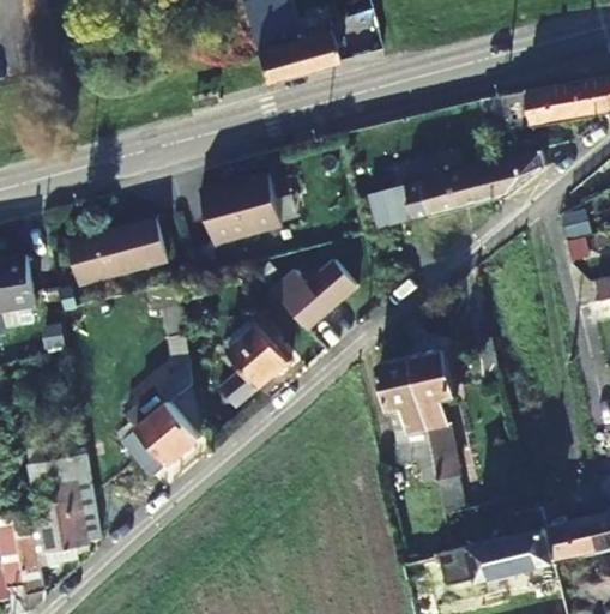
[(284,4),(283,0),(239,0),(263,78),(338,58),(328,28),(287,40),(277,6),(284,4)]
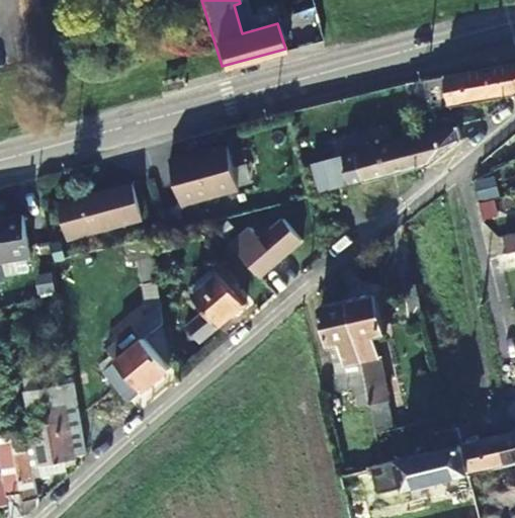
[(306,42),(298,18),(284,22),(291,48),(306,42)]
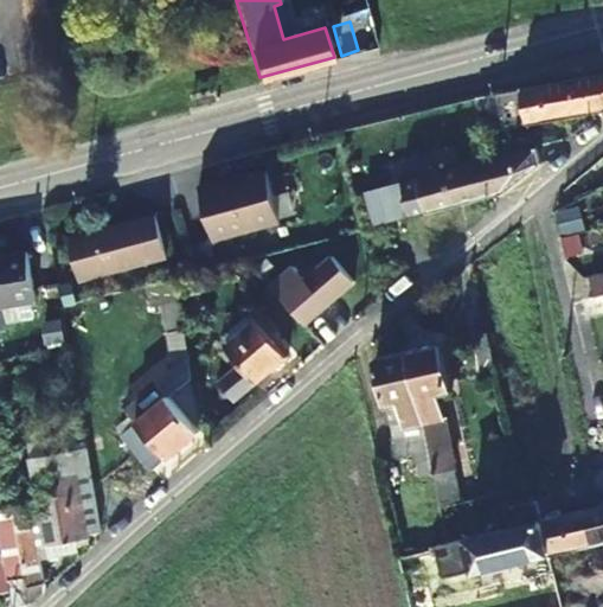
[(602,78),(479,101),(487,133),(602,109),(602,78)]
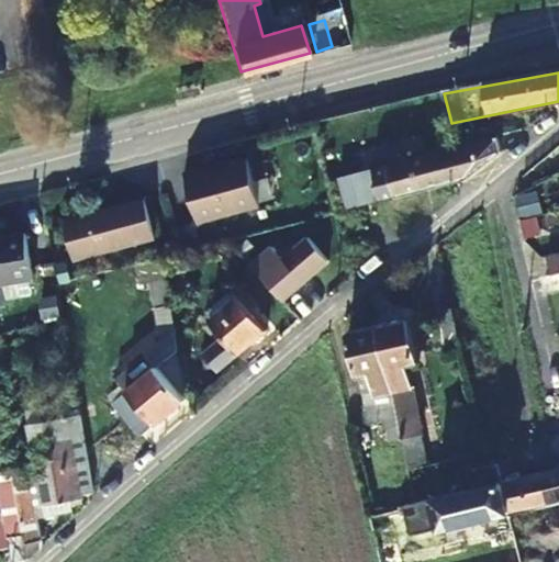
[(462,182),(524,134),(458,149),(341,181),(347,212),(462,182)]
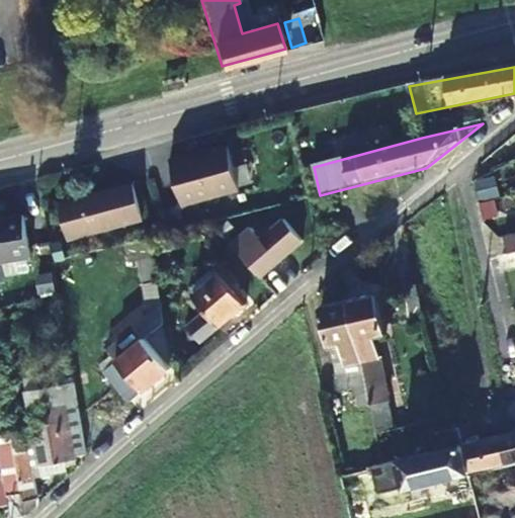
[(186,158),(170,163),(174,178),(182,208),(239,193),(227,151),(187,162),(186,158)]
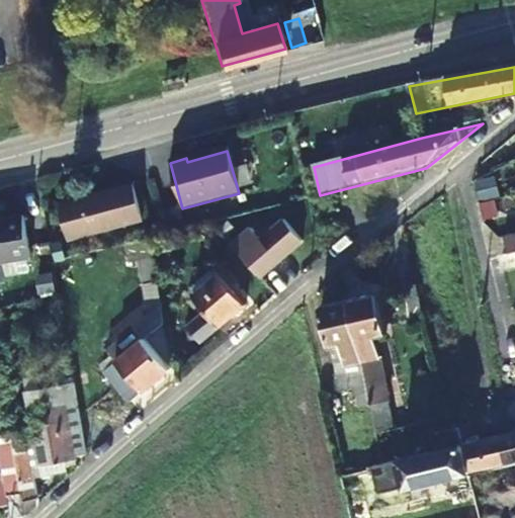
[(134,188),(58,207),(67,242),(142,223),(134,188)]
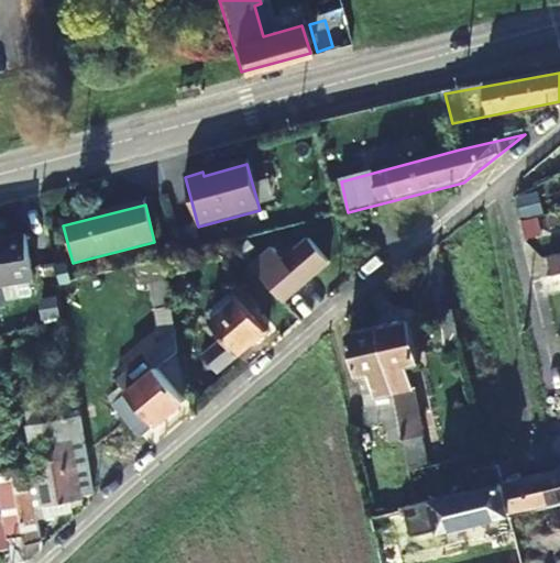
[(0,286),(32,280),(24,231),(0,235),(0,286)]
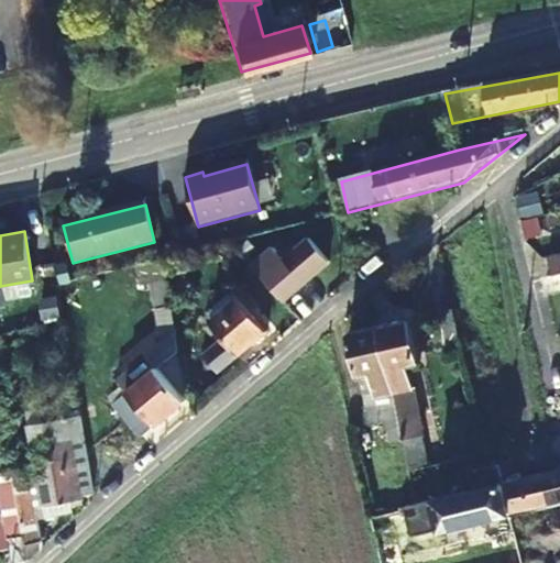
[(307,235),(282,257),(272,245),(250,263),(260,275),(283,301),(329,262),(307,235)]
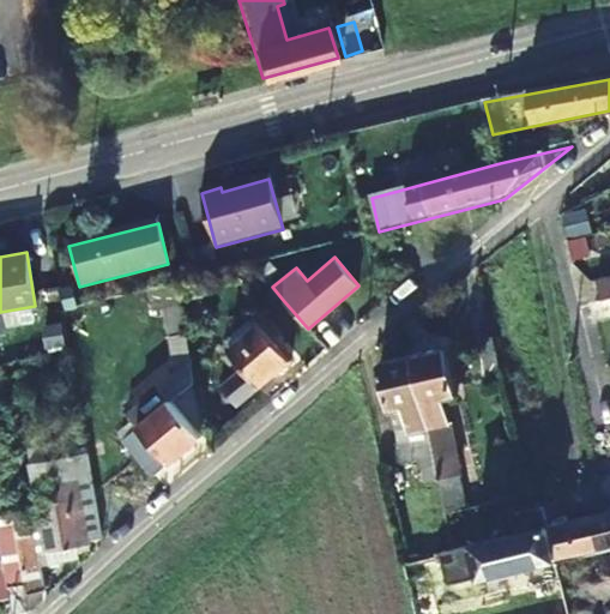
[(609,277),(581,284),(586,305),(605,300),(609,299),(609,277)]
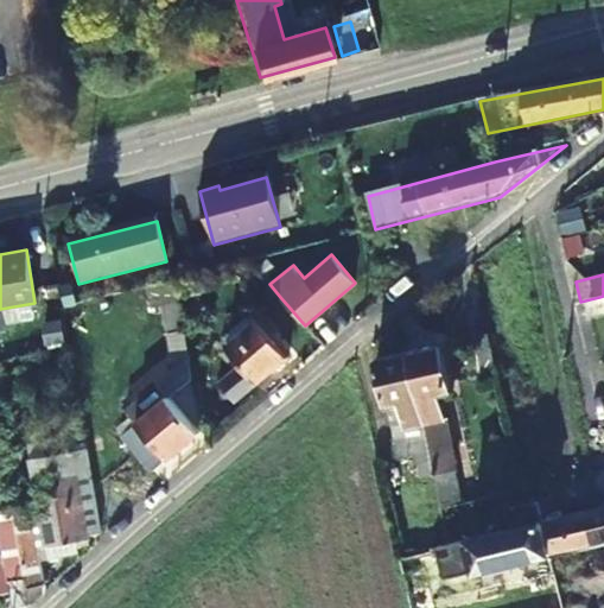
[(176,280),(154,285),(146,287),(150,310),(160,309),(172,377),(127,412),(138,424),(125,436),(152,470),(196,434),(170,399),(191,379),(176,280)]
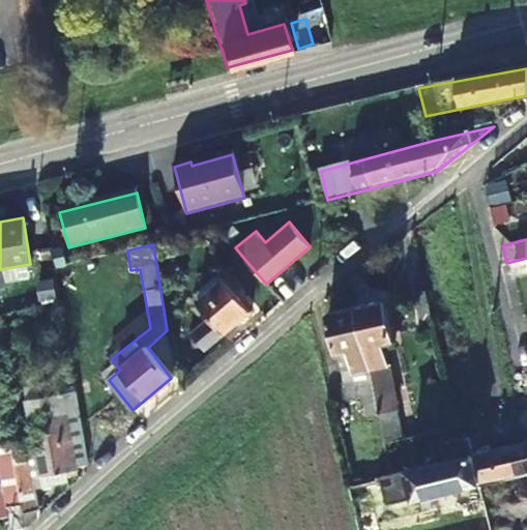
[(204,352),(252,312),(221,273),(193,297),(199,305),(193,311),(203,324),(191,334),(204,352)]
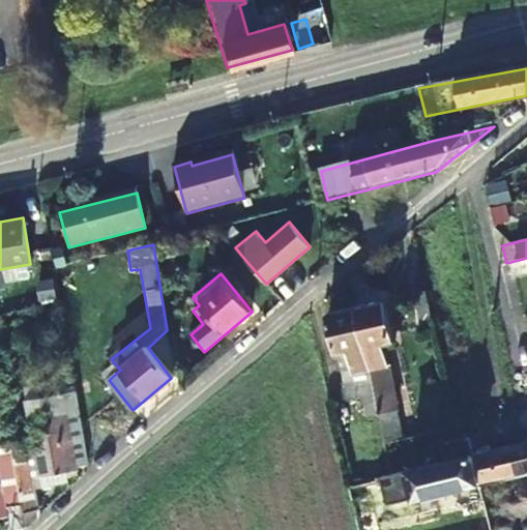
[(355,308),(375,396),(385,446),(403,441),(382,346),(393,344),(386,301),(355,308)]
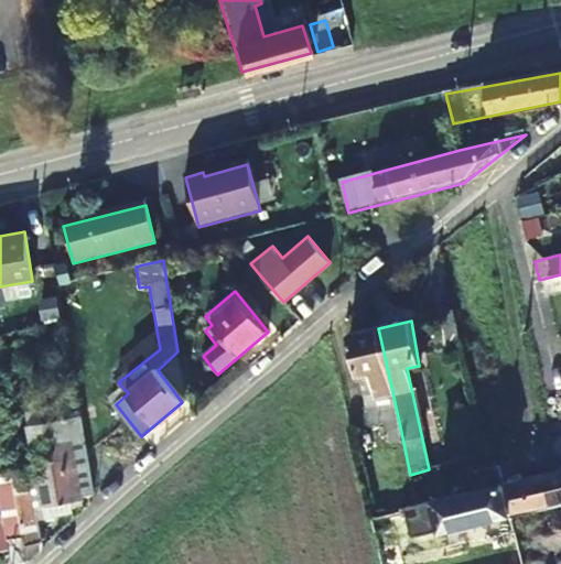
[(369,427),(399,422),(378,328),(351,335),(369,427)]
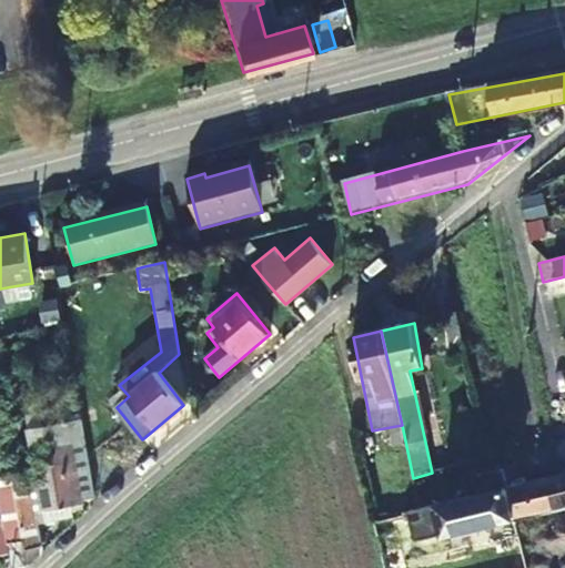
[(0,437),(4,463),(19,543),(23,567),(26,567),(40,556),(34,514),(81,505),(80,498),(91,495),(79,419),(31,428),(34,452),(21,454),(7,374),(0,375),(0,437)]
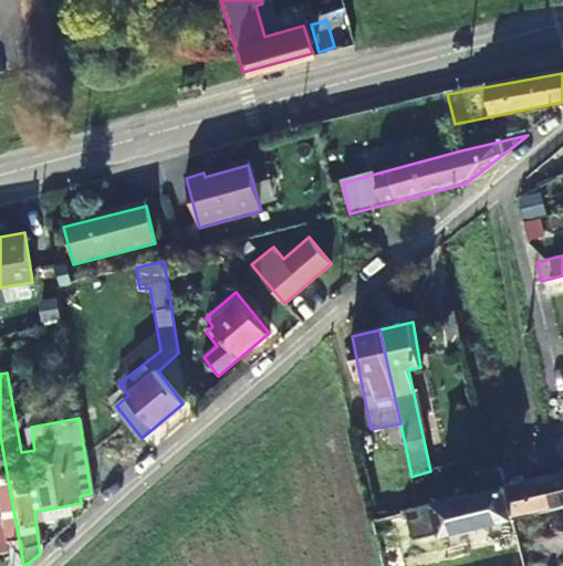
[(0,519),(4,544),(19,541),(4,461),(0,462),(0,519)]
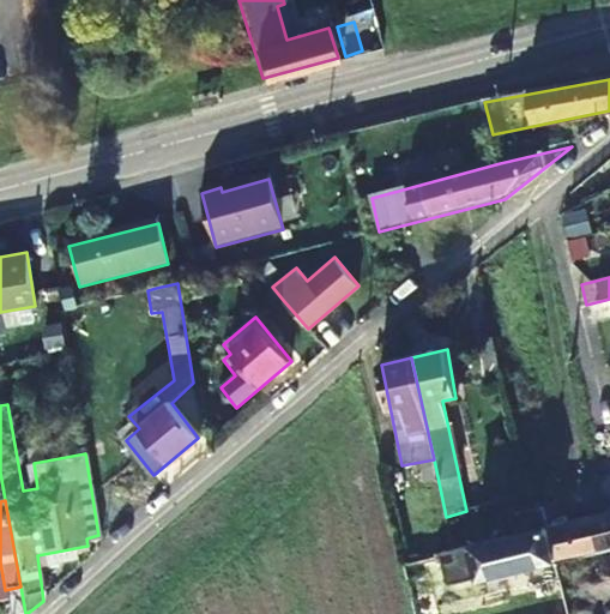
[(609,513),(547,529),(554,560),(609,547),(609,513)]
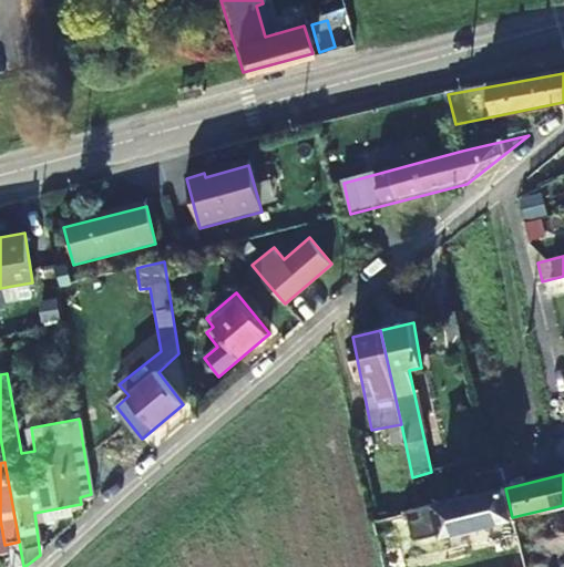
[(512,517),(505,488),(417,509),(408,512),(414,540),(512,517)]
